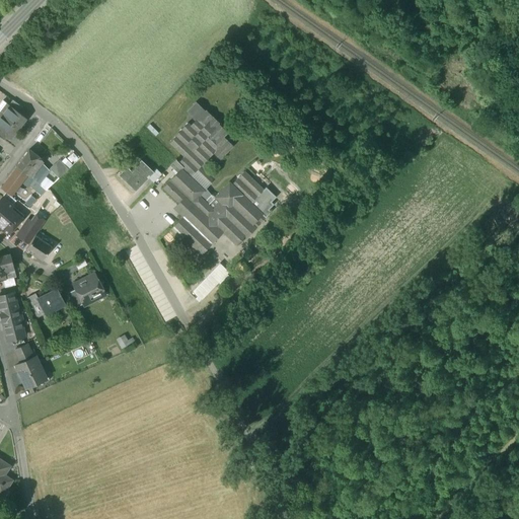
[(22,108),(12,100),(8,106),(18,114),(22,108)]
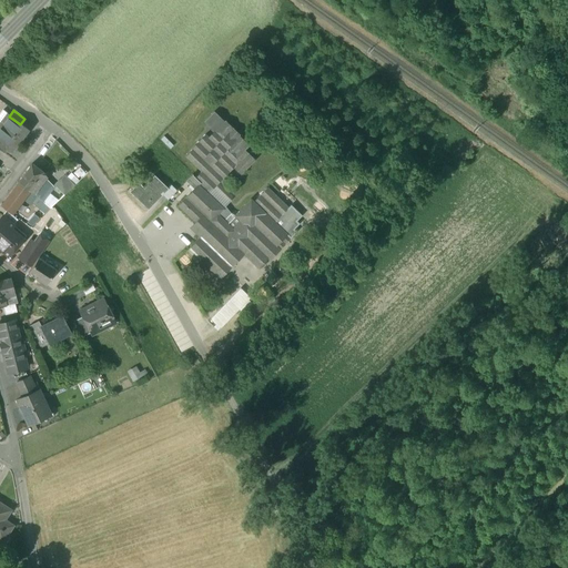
[(20,124),(9,117),(1,127),(20,140),(27,130),(20,124)]
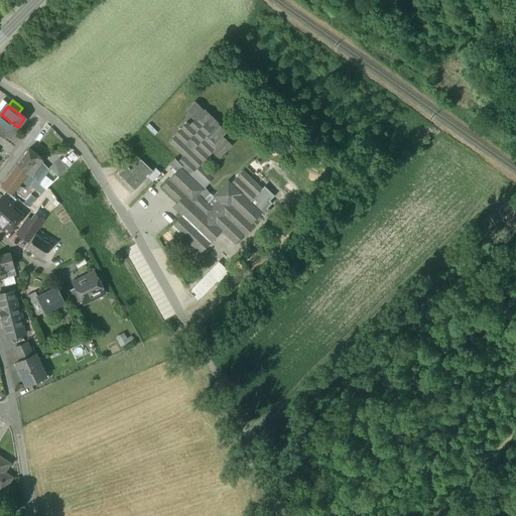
[(176,172),(161,187),(189,214),(184,219),(181,216),(173,225),(183,235),(179,238),(189,247),(190,246),(200,254),(211,243),(209,242),(215,236),(213,235),(220,228),(225,232),(224,234),(235,244),(243,235),(245,237),(264,217),(249,203),(262,189),(242,171),(230,184),(228,181),(214,197),(219,202),(211,209),(198,196),(203,190),(186,175),(191,170),(195,170),(203,161),(212,151),(219,158),(230,147),(220,138),(226,132),(204,112),(189,126),(186,123),(173,137),(174,137),(168,143),(182,157),(172,168),(176,172)]
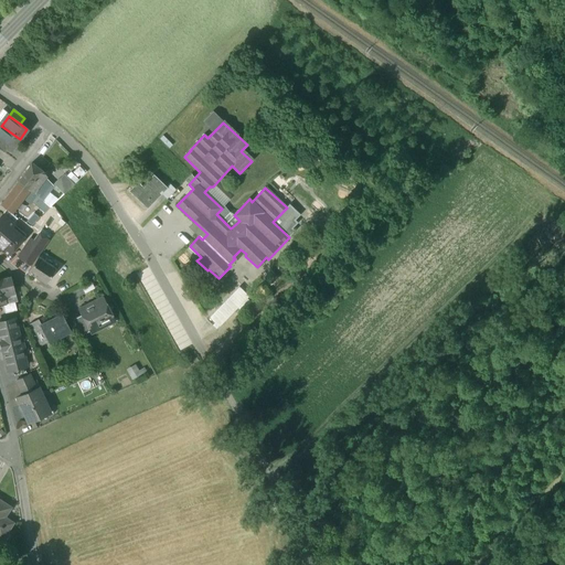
[(20,139),(1,126),(0,127),(0,141),(8,148),(11,150),(20,139)]
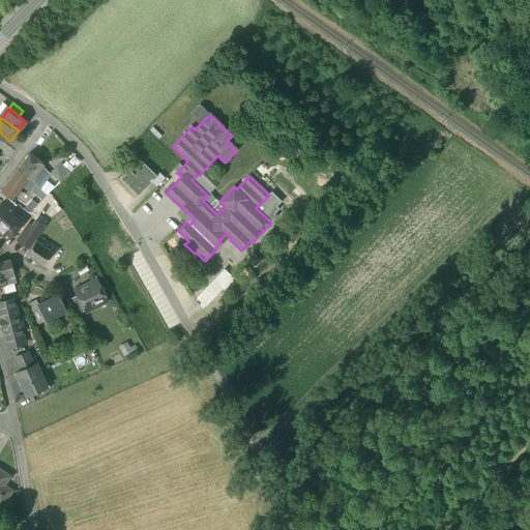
[(39,162),(30,154),(17,171),(27,178),(31,182),(43,167),(39,162)]
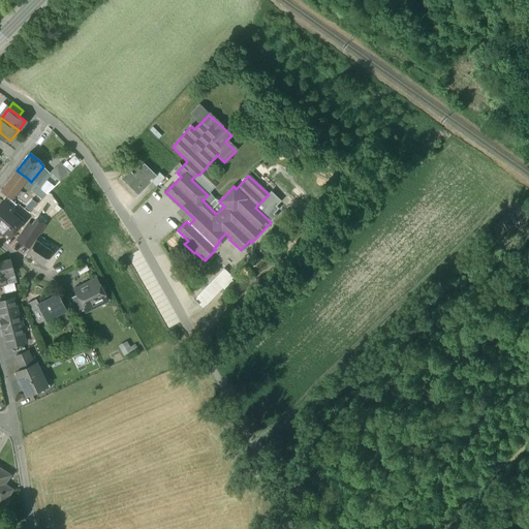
[(64,163),(70,170),(81,161),(74,154),(64,163)]
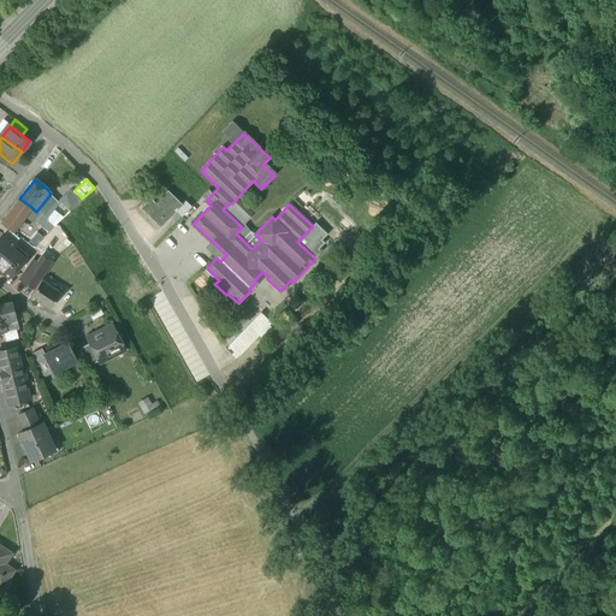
[(70,191),(59,202),(64,207),(69,213),(81,202),(70,191)]
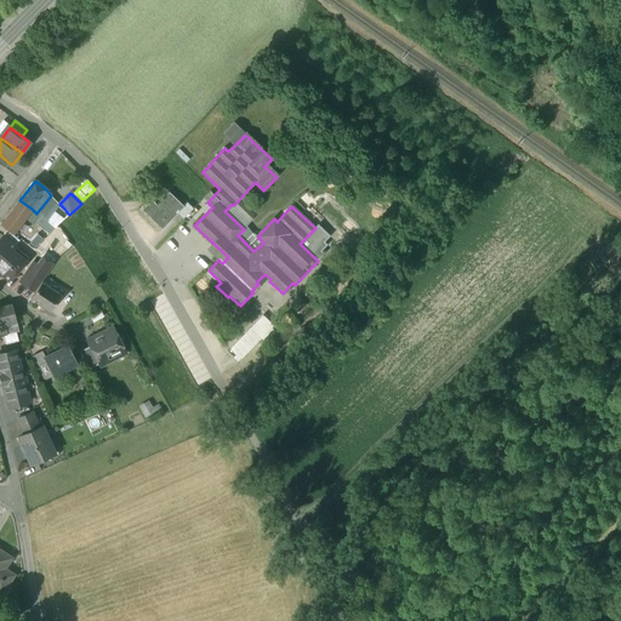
[(169,193),(155,206),(154,204),(144,214),(161,231),(177,215),(184,208),(183,208),(169,193)]
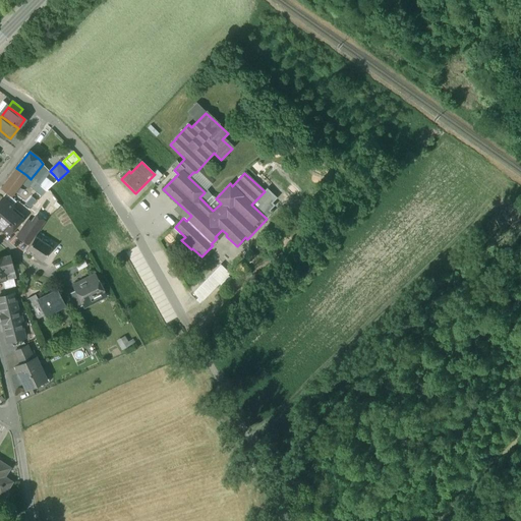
[(26,175),(16,168),(1,189),(10,196),(26,175)]
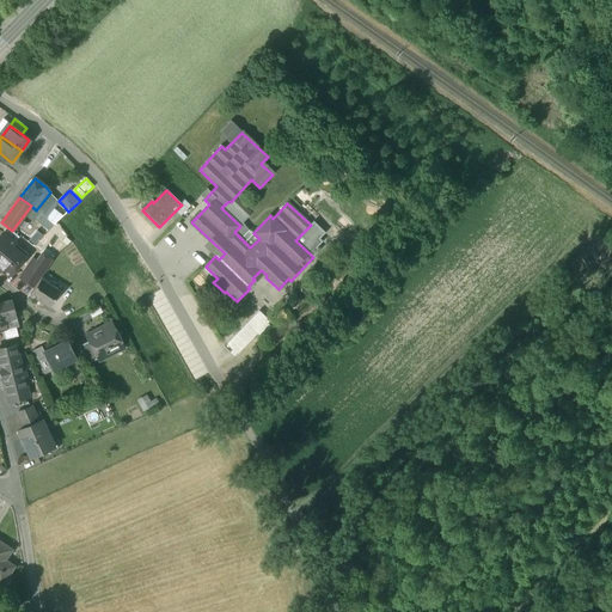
[(182,204),(175,212),(179,218),(190,207),(184,201),(181,204),(182,204)]
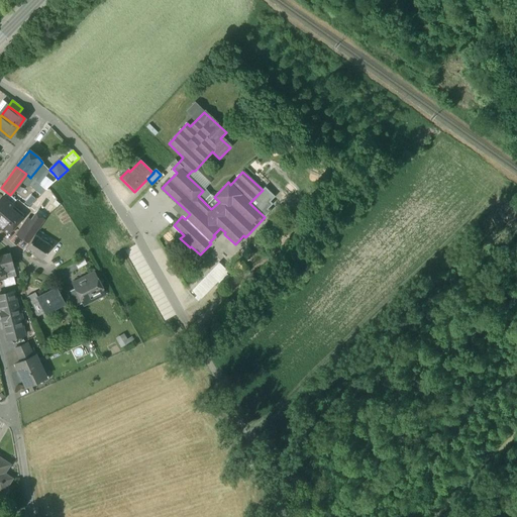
[(54,174),(40,186),(46,190),(48,188),(58,179),(54,174)]
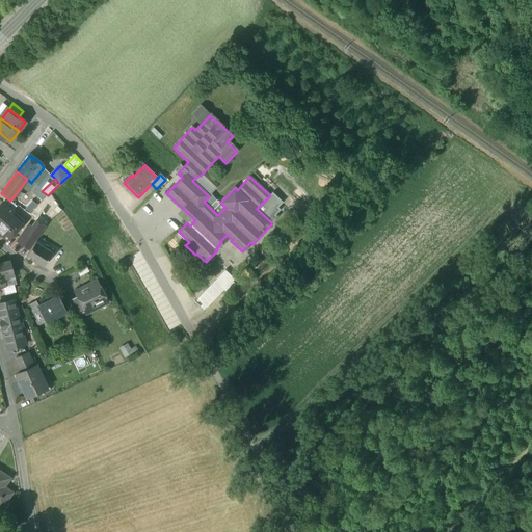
[(42,191),(25,211),(30,215),(48,195),(42,191)]
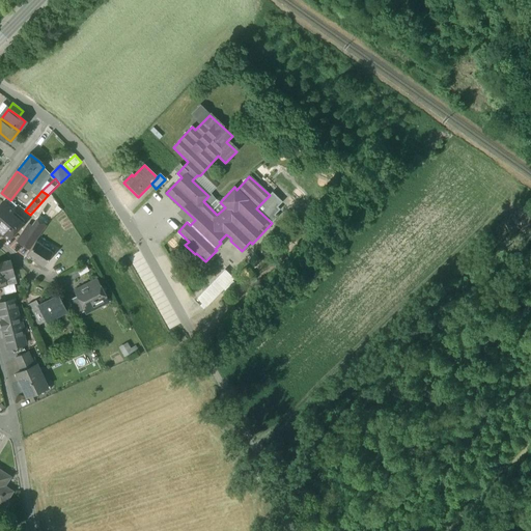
[(22,225),(10,215),(12,213),(3,204),(0,206),(0,234),(7,242),(22,225)]
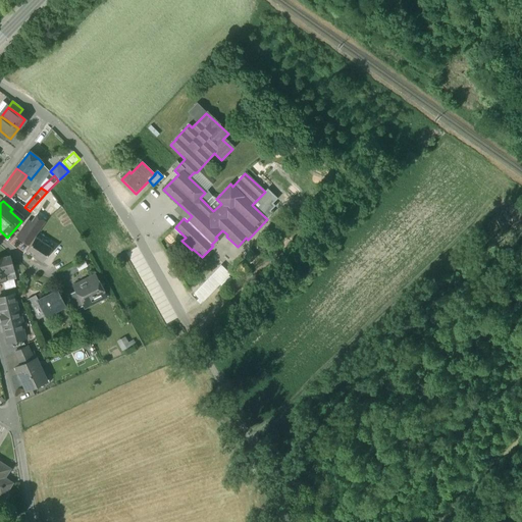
[(32,224),(28,222),(17,239),(30,247),(35,239),(44,224),(45,223),(36,217),(32,224)]
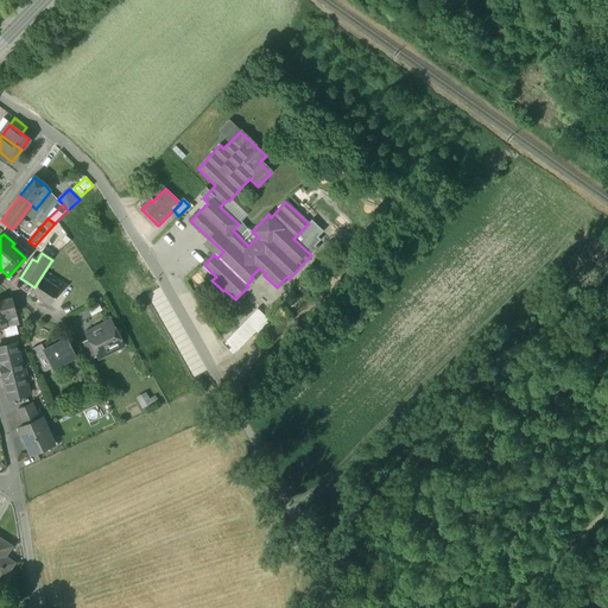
[(48,283),(40,278),(35,287),(30,293),(49,306),(59,291),(48,283)]
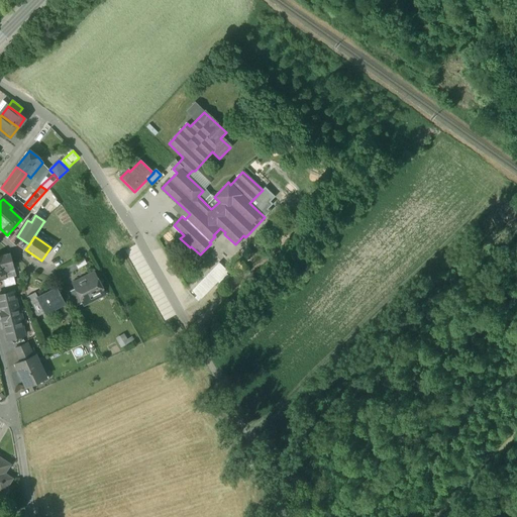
[(53,245),(42,238),(40,240),(50,247),(53,245)]
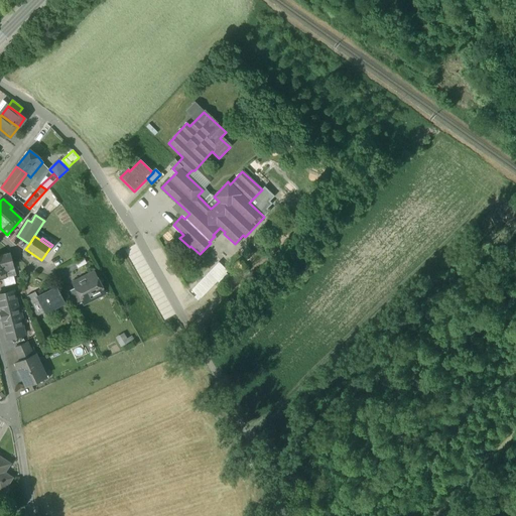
[(254,255),(246,248),(240,255),(247,262),(254,255)]
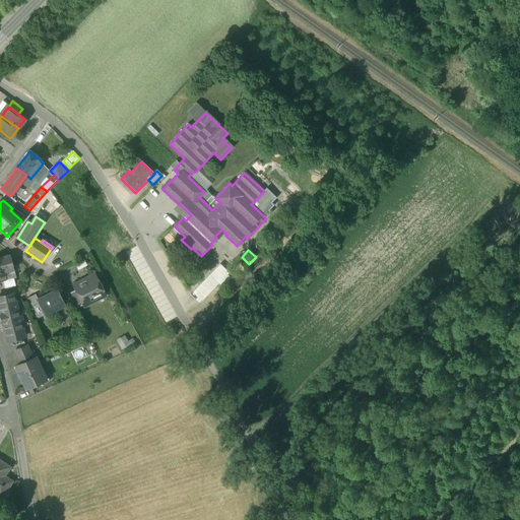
[(10,255),(0,257),(0,281),(6,280),(4,276),(7,275),(5,271),(13,269),(10,255)]
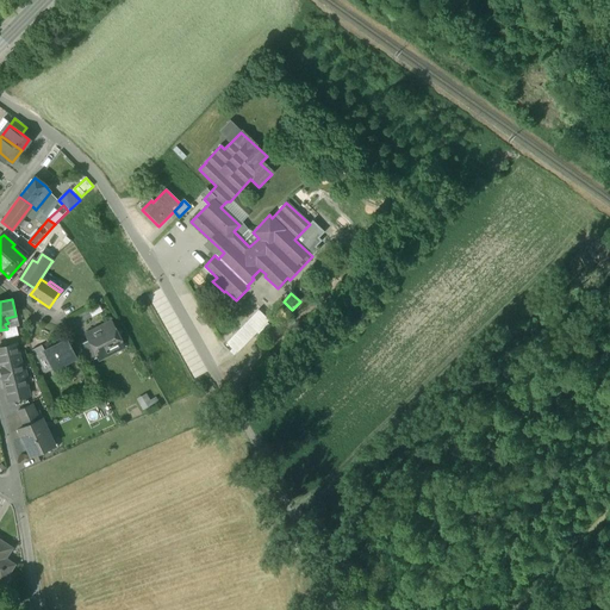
[(103,334),(95,337),(94,335),(87,338),(89,342),(98,359),(99,360),(111,354),(109,348),(120,342),(111,324),(100,330),(103,334)]
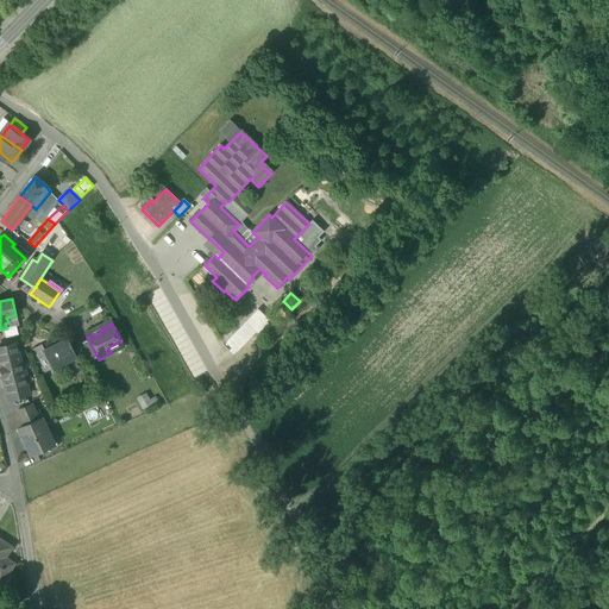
[(7,328),(4,330),(6,339),(18,336),(16,326),(7,328)]
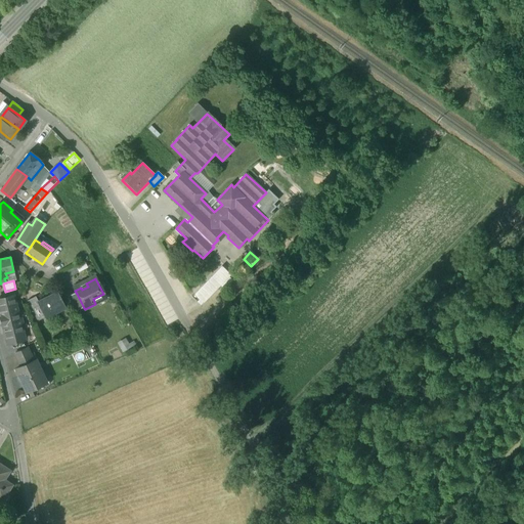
[(215,295),(211,291),(199,304),(203,308),(215,295)]
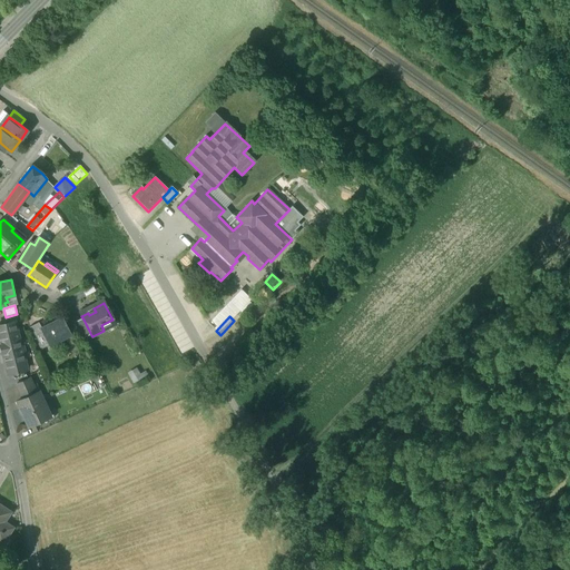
[(64,317),(41,328),(50,345),(51,345),(50,343),(64,336),(65,338),(71,335),(72,335),(64,317)]
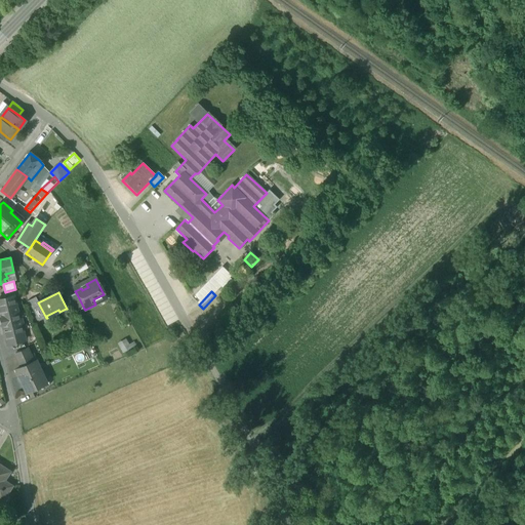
[(77,294),(68,298),(75,314),(84,309),(77,294)]
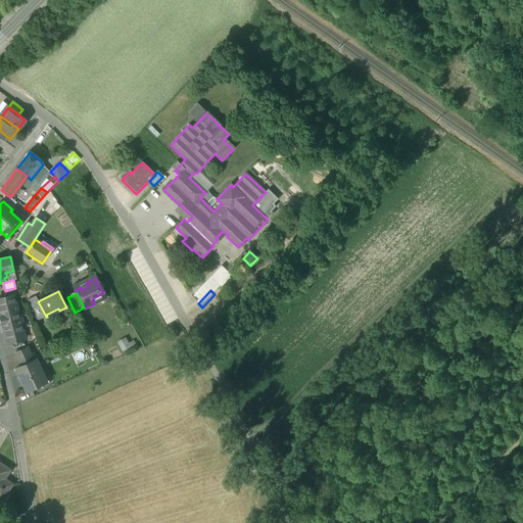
[(19,319),(13,295),(0,297),(0,313),(1,316),(0,316),(0,317),(2,324),(3,324),(8,343),(25,339),(21,328),(24,328),(20,318),(19,319)]
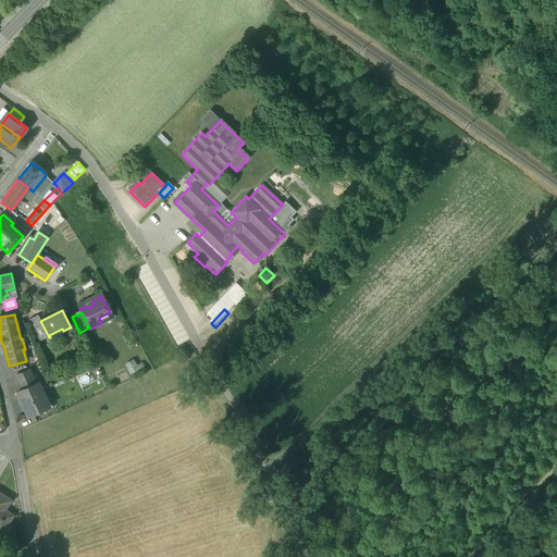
[(40,342),(49,337),(40,321),(38,317),(29,321),(40,342)]
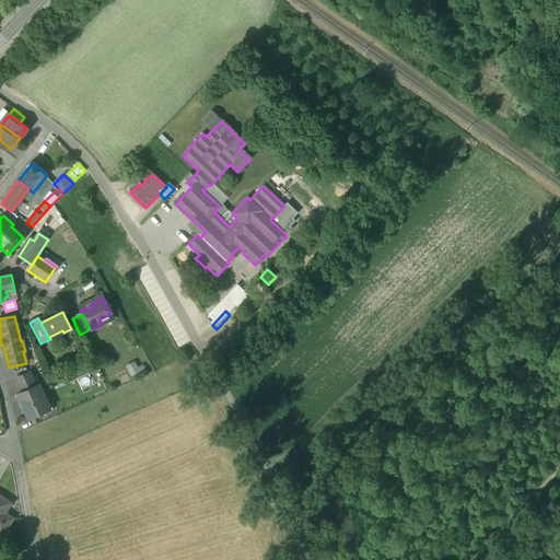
[(28,373),(15,378),(22,393),(35,387),(28,373)]
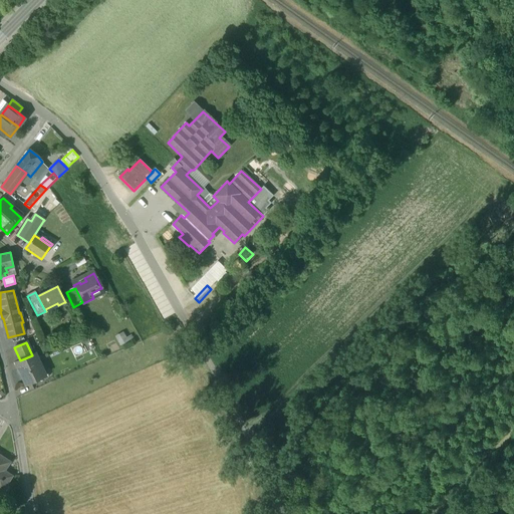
[(20,360),(15,362),(16,363),(17,362),(20,367),(18,368),(18,370),(19,373),(20,373),(26,384),(33,381),(34,384),(49,377),(42,363),(39,364),(35,354),(32,355),(20,360)]
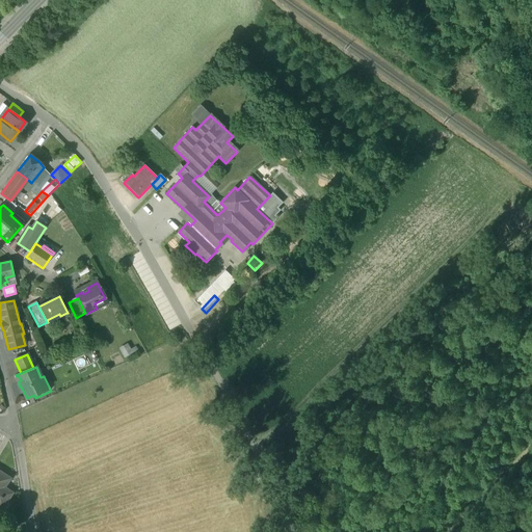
[(9,478),(0,471),(0,507),(2,508),(12,493),(7,489),(7,490),(3,487),(9,478)]
